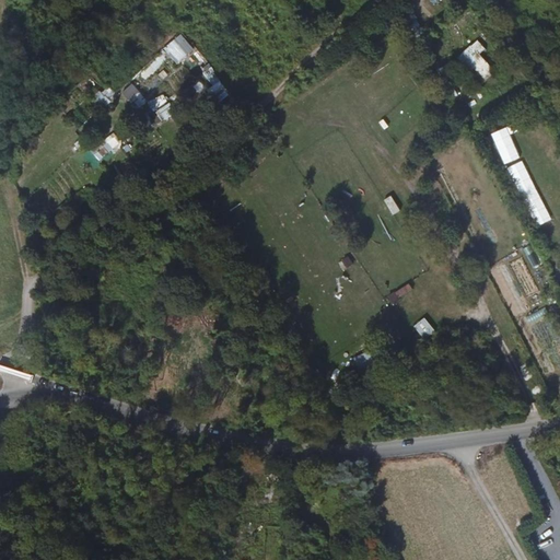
[(480,56),(487,50),(477,41),(457,60),(482,86),(497,73),(480,56)]
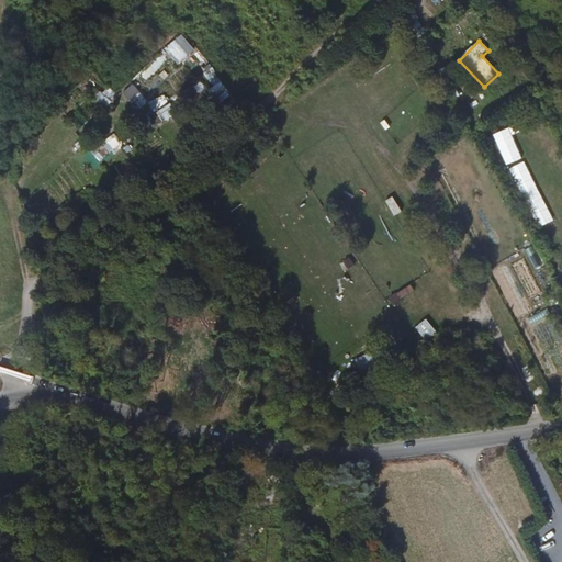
[(170,55),(178,63),(190,51),(183,43),(170,55)]
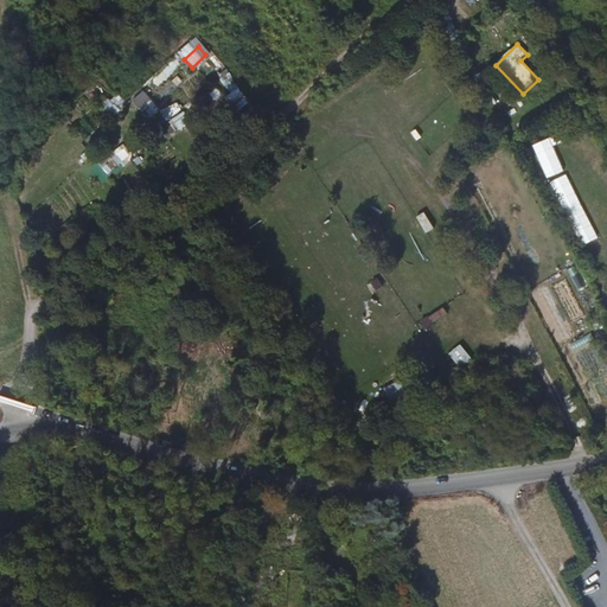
[(142,93),(133,102),(152,120),(160,110),(142,93)]
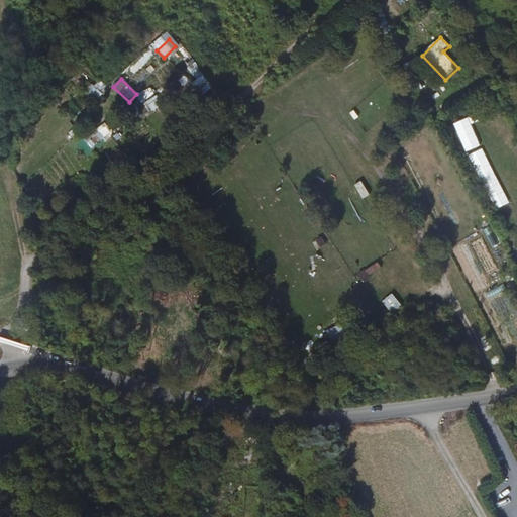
[(163,106),(158,96),(154,97),(150,89),(133,97),(137,107),(143,104),(147,113),(163,106)]
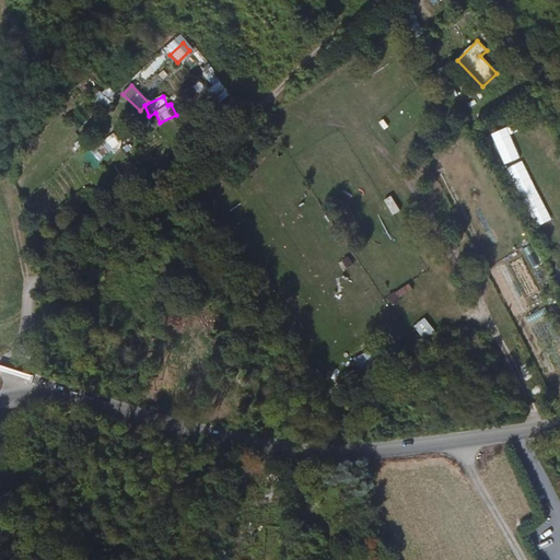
[(103,140),(98,146),(108,155),(114,150),(103,140)]
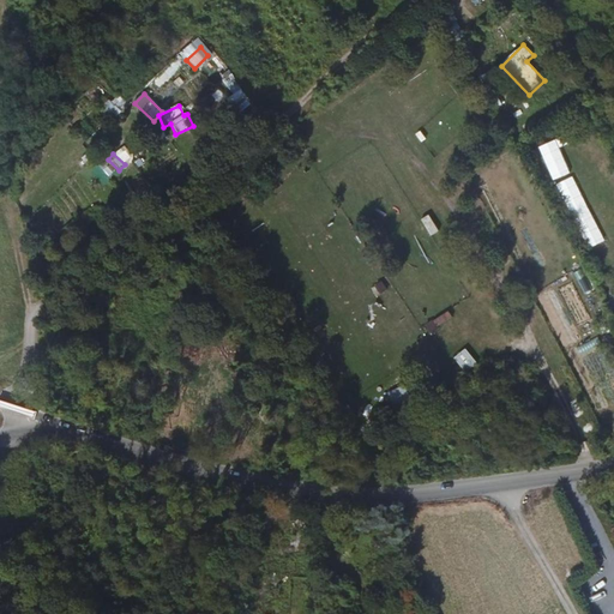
[(74,320),(55,314),(50,325),(71,331),(71,330),(76,331),(77,325),(73,324),(74,320)]
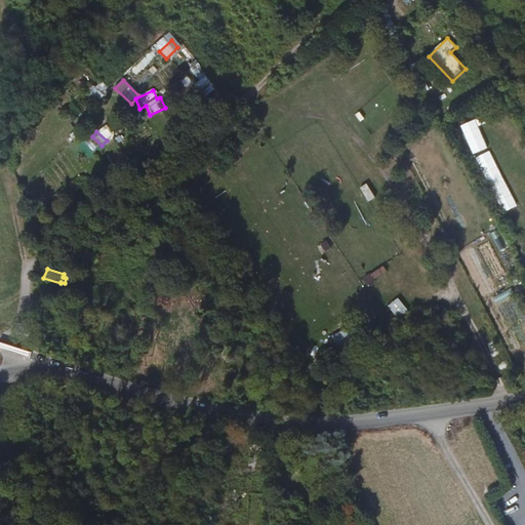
[(369,275),(362,280),(369,290),(376,285),(369,275)]
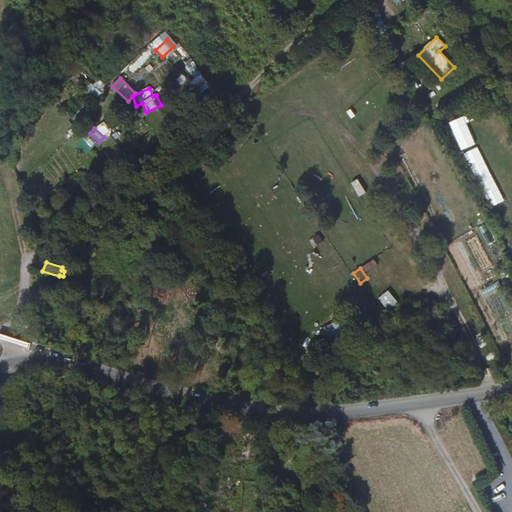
[(388,312),(398,304),(388,291),(378,300),(388,312)]
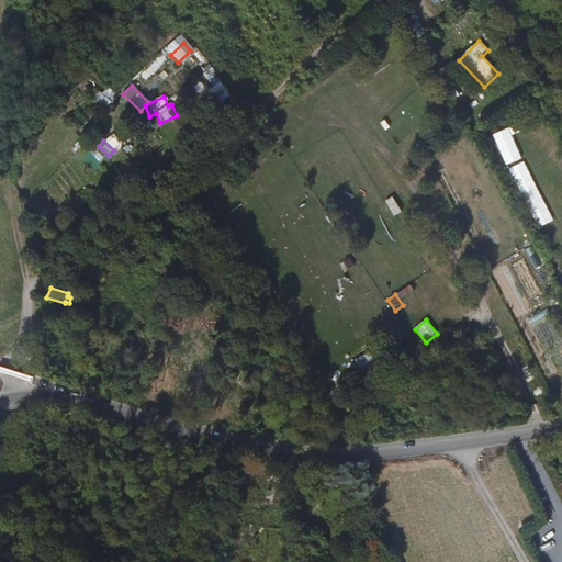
[(153,328),(147,327),(144,340),(149,341),(153,328)]
